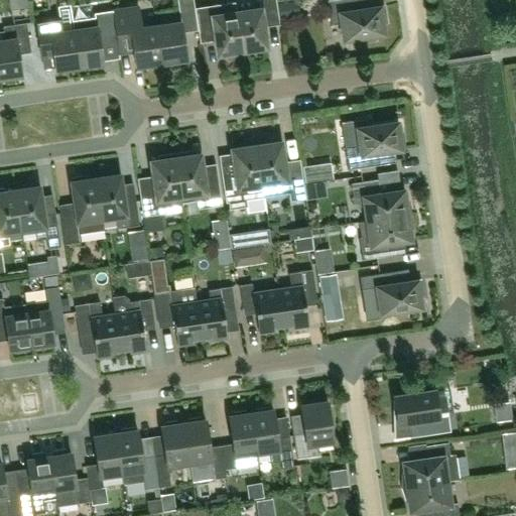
[(177,0),(180,23),(156,26),(161,63),(186,59),(183,34),(199,32),(195,8),(194,0),(177,0)]
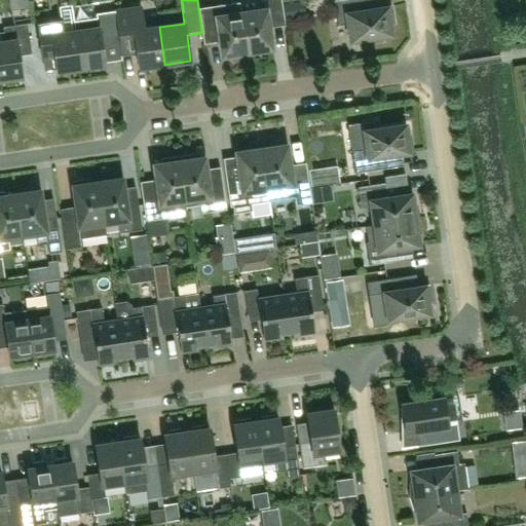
[(241,11),(248,52),(273,48),(269,20),(285,17),(282,0),(264,0),(265,8),(241,11)]
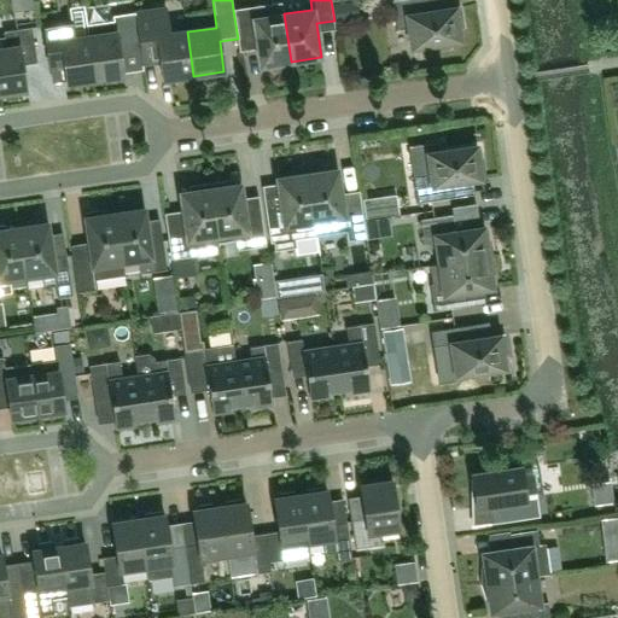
[(412,47),(432,44),(433,50),(449,47),(449,41),(460,40),(459,27),(462,27),(460,7),(427,12),(425,0),(394,0),(392,0),(397,30),(409,28),(412,47)]
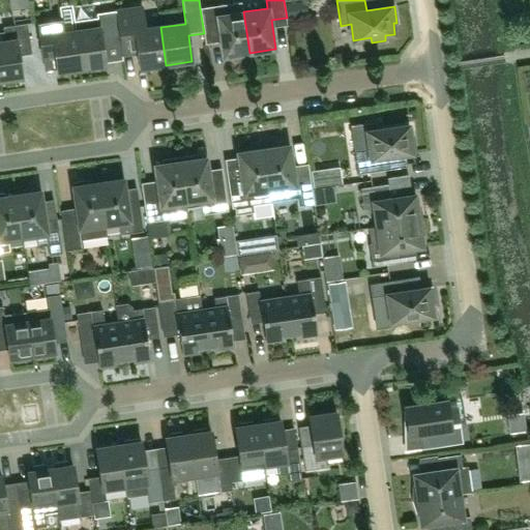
[(249,53),(243,11),(241,2),(200,8),(204,33),(204,36),(215,35),(219,37),(221,37),(224,57),(249,53)]
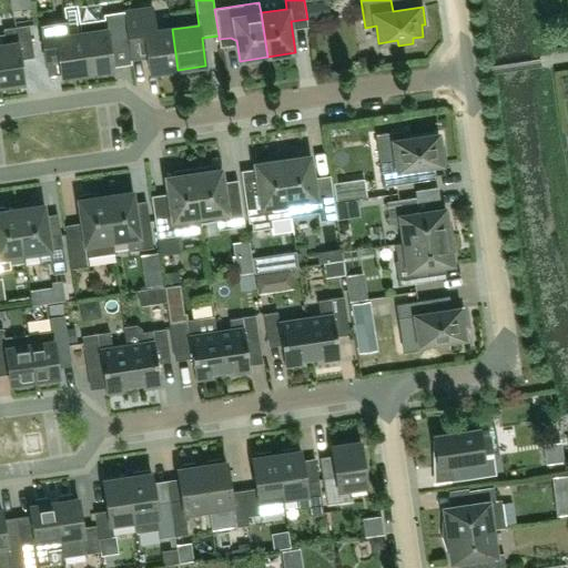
[(66,20),(40,23),(46,56),(46,61),(59,59),(61,77),(88,72),(82,34),(80,23),(78,8),(78,6),(63,7),(66,20)]
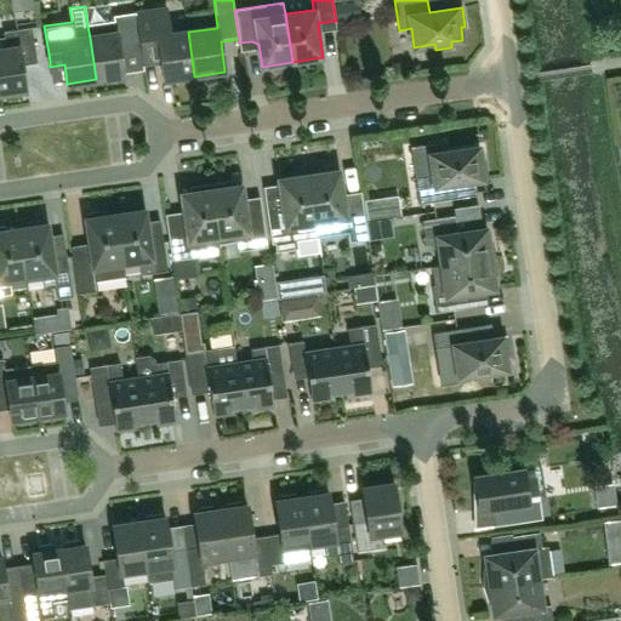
[(166,10),(136,13),(141,47),(142,57),(155,55),(155,57),(160,60),(161,60),(164,80),(194,77),(188,32),(170,34),(166,10)]
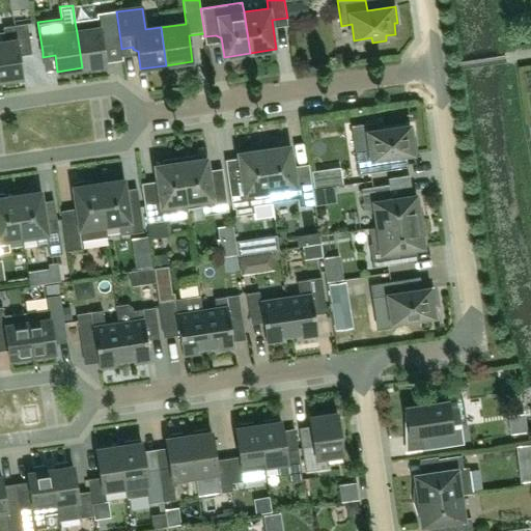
[(103,43),(120,40),(116,11),(98,15),(98,19),(75,22),(82,67),(106,64),(103,43)]
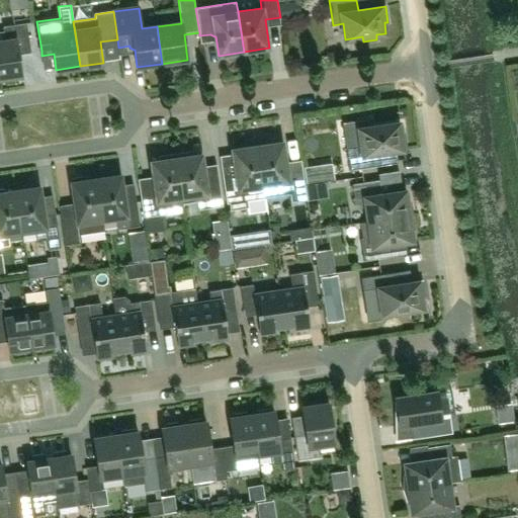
[(4,31),(0,31),(0,78),(22,75),(19,54),(31,53),(26,23),(3,26),(4,31)]
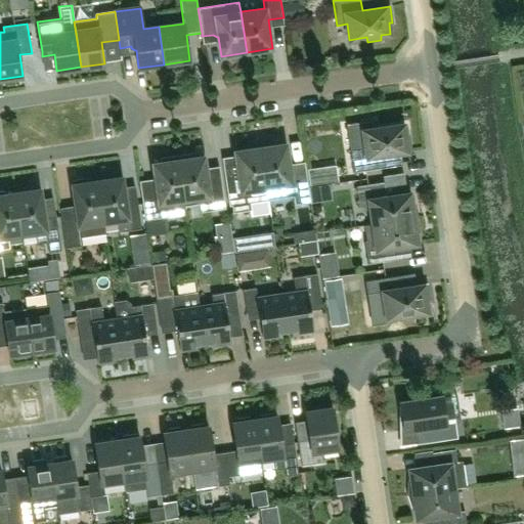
[(405,135),(403,124),(362,130),(365,146),(350,148),(354,172),(386,167),(384,155),(411,150),(409,134),(405,135)]
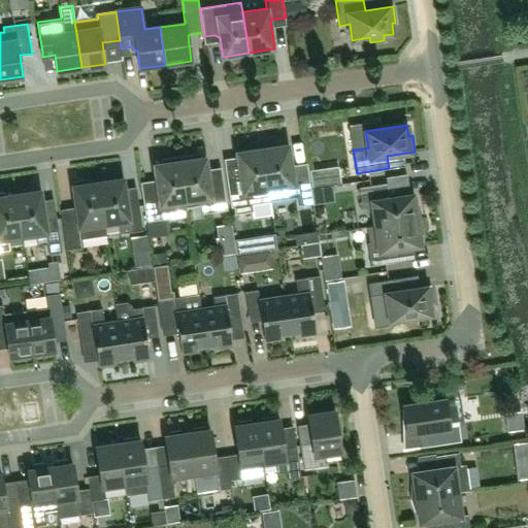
[(263,149),(271,201),(296,198),(297,206),(314,203),(308,171),(293,173),(289,144),(263,149)]
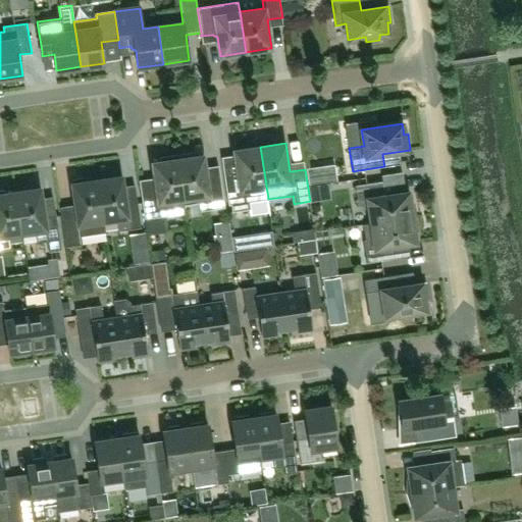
[(270,213),(268,199),(260,147),(235,151),(239,178),(225,180),(228,205),(231,205),(232,212),(251,209),(252,216),(270,213)]
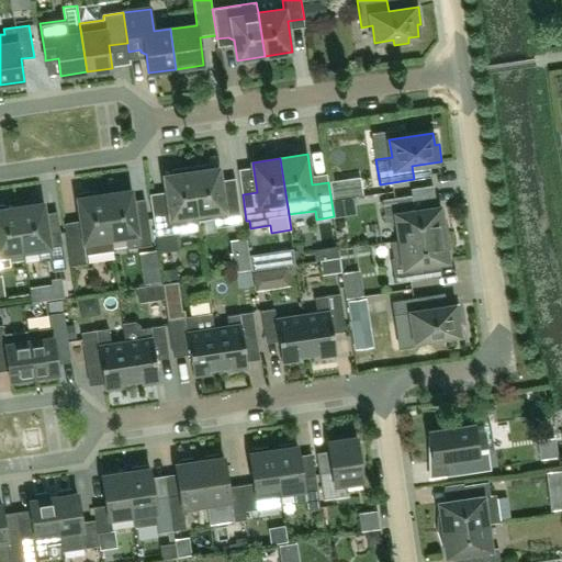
[(191,167),(198,214),(214,212),(216,227),(242,224),(238,195),(223,198),(218,167),(210,168),(209,164),(191,167)]
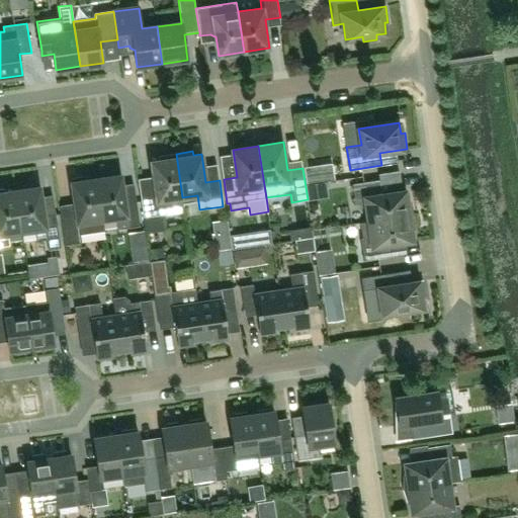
[(184,211),(182,197),(176,154),(159,156),(160,160),(151,162),(154,179),(153,180),(150,183),(150,185),(140,186),(144,218),(184,211)]
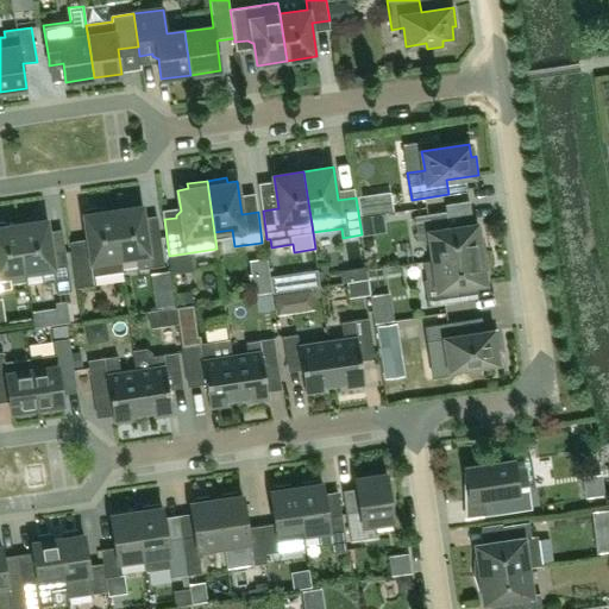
[(120,257),(121,257),(136,255),(138,269),(164,265),(161,237),(146,239),(142,206),(113,211),(120,257)]
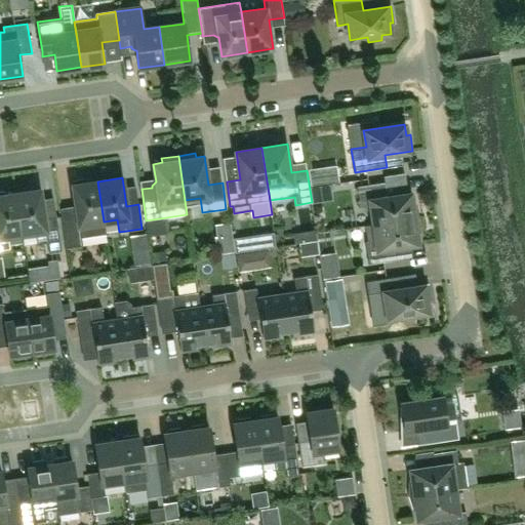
[(104,221),(97,182),(87,183),(86,178),(73,180),(77,213),(62,216),(66,248),(82,246),(81,238),(106,234),(105,221),(104,221)]
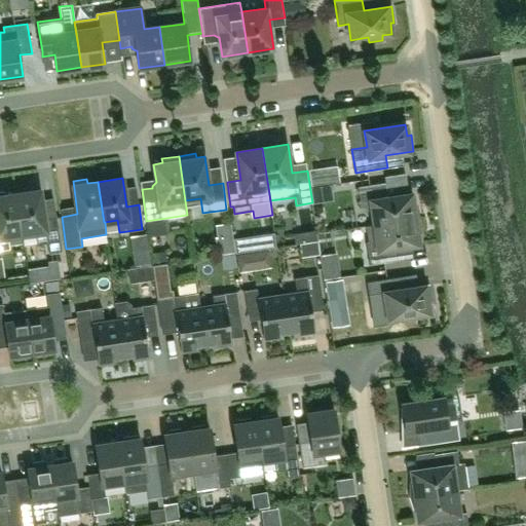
[(369,211),(372,210),(374,225),(419,218),(417,204),(413,204),(411,193),(387,197),(385,183),(358,187),(360,201),(361,201),(361,204),(369,211)]
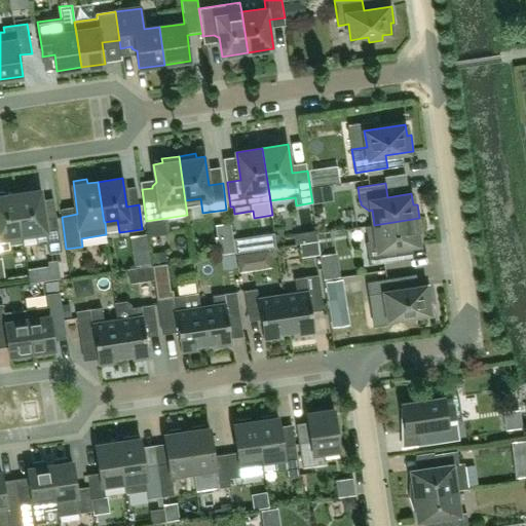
[(15,194),(22,235),(35,233),(37,245),(47,243),(49,254),(62,252),(57,217),(44,219),(40,190),(15,194)]
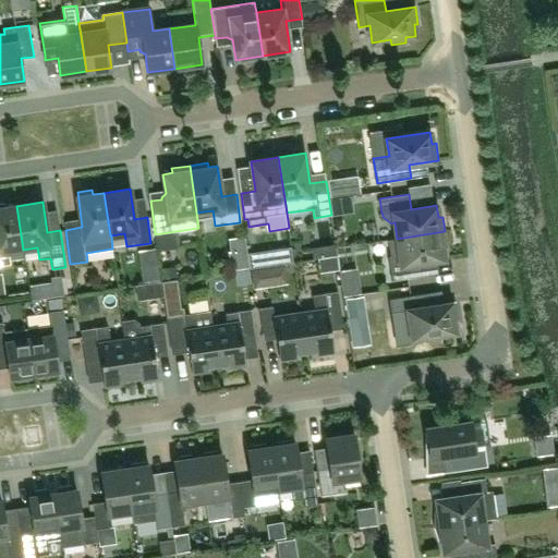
[(23,250),(16,206),(5,207),(4,203),(0,203),(0,265),(11,264),(9,252),(23,250)]
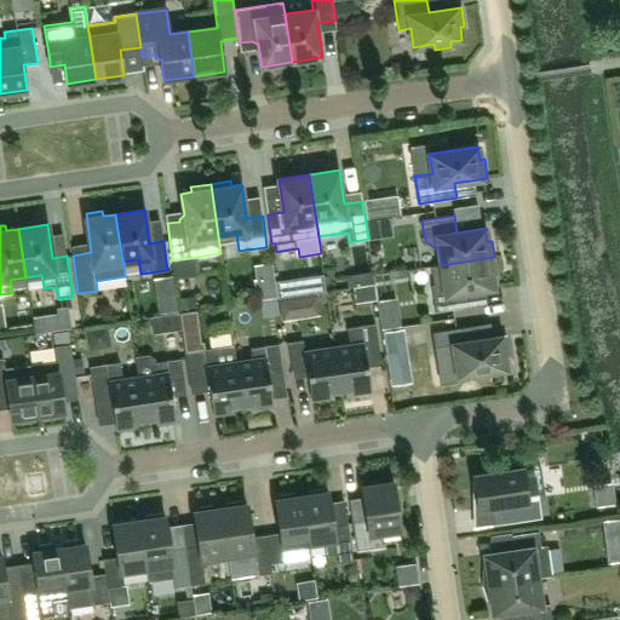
[(431,285),(434,297),(436,311),(469,306),(466,292),(494,287),(492,275),(497,274),(494,257),(441,265),(431,267),(434,285),(431,285)]
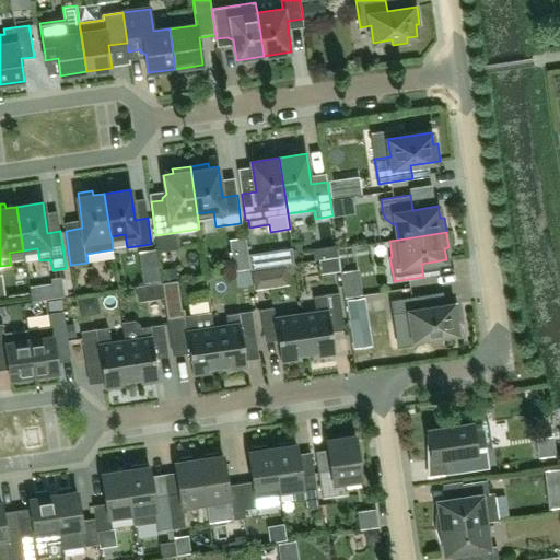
[(255,263),(279,260),(278,247),(254,248),(255,263)]
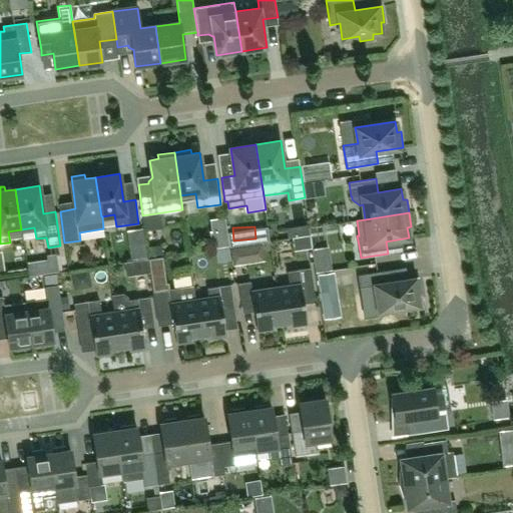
[(277,288),(282,323),(291,322),(292,327),(307,324),(303,299),(315,297),(311,268),(288,272),(290,286),(277,288)]
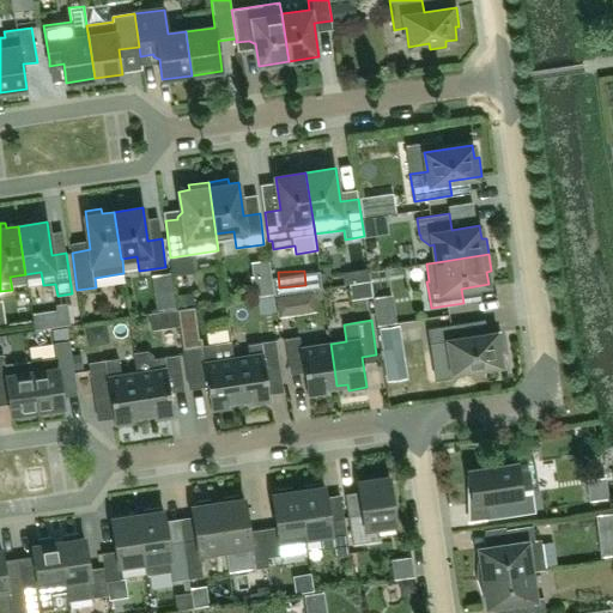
[(467,322),(428,328),(432,356),(436,378),(455,376),(454,371),(501,365),(498,352),(503,352),(499,332),(487,334),(469,337),(467,322)]
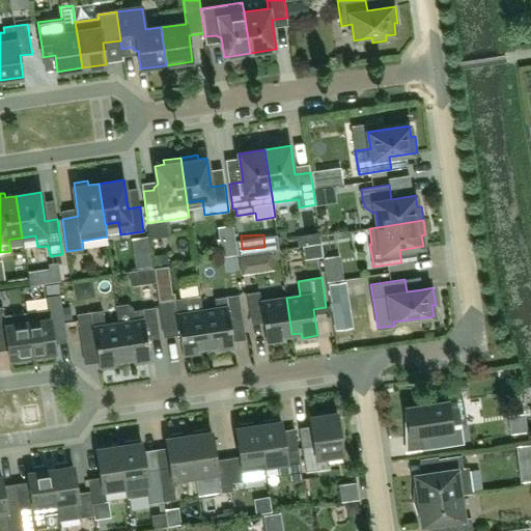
[(291,334),(286,298),(260,302),(259,291),(247,294),(251,318),(263,316),(267,343),(283,340),(282,336),(291,334)]
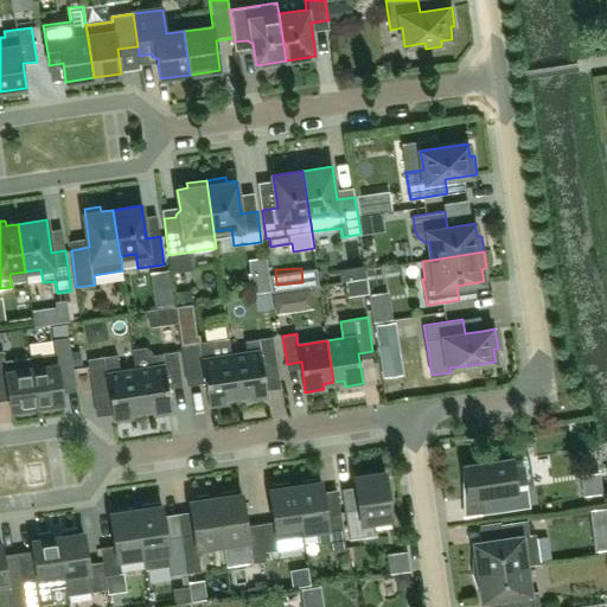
[(30,357),(37,406),(63,402),(58,372),(74,370),(69,337),(53,339),(56,353),(30,357)]
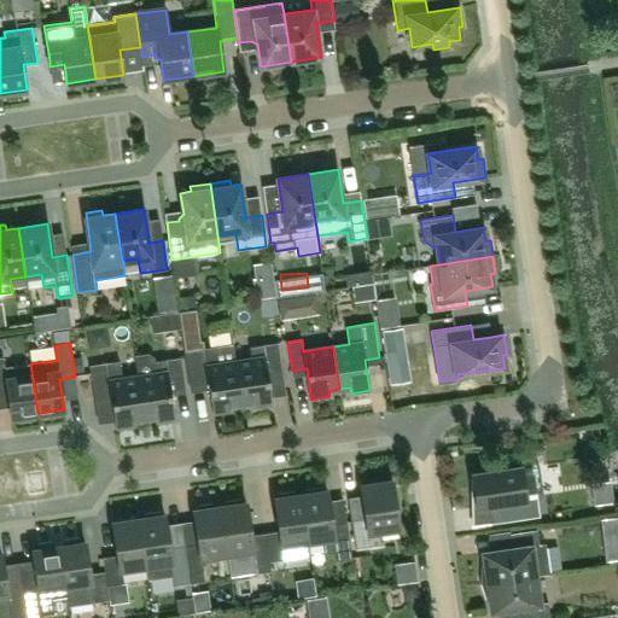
[(235,361),(242,403),(252,402),(254,408),(273,404),(268,374),(283,372),(278,343),(250,348),(251,359),(235,361)]
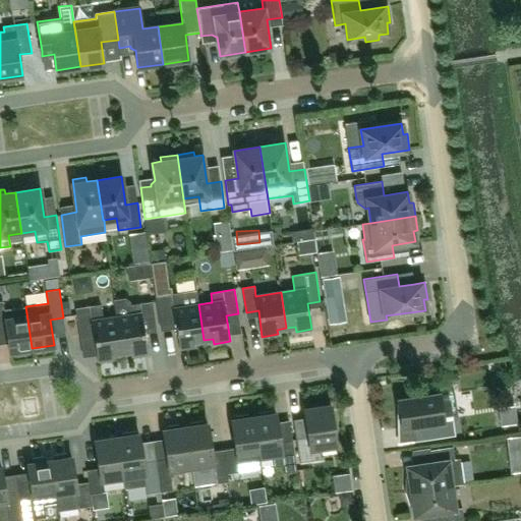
[(195,342),(204,340),(198,304),(196,290),(156,296),(160,326),(176,323),(179,349),(195,346),(195,342)]
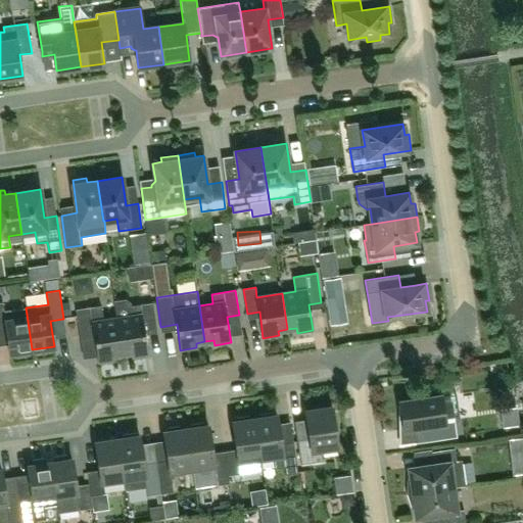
[(152,302),(131,306),(130,302),(126,299),(114,301),(116,318),(123,354),(131,352),(132,358),(148,355),(144,329),(156,328),(152,302)]
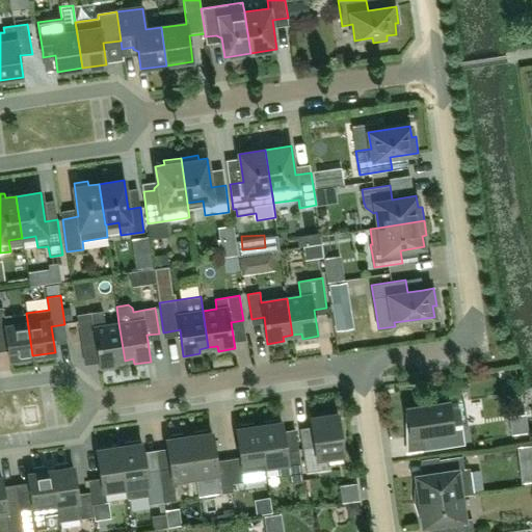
[(0,308),(0,327),(5,326),(9,358),(15,358),(16,364),(29,362),(28,356),(32,355),(26,313),(4,316),(3,308),(0,308)]
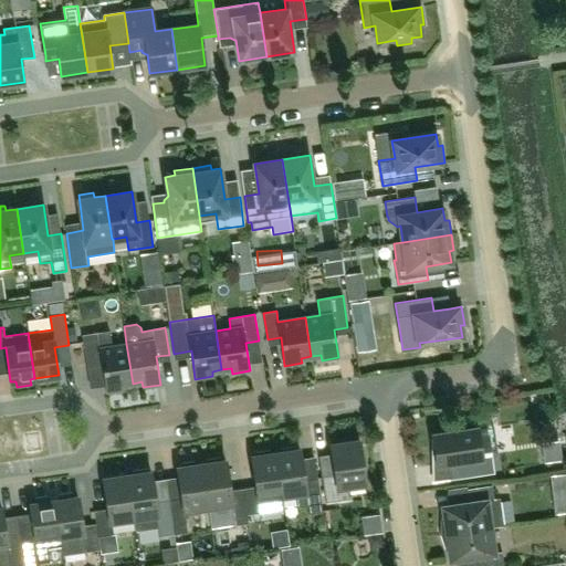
[(133,384),(126,344),(112,346),(109,331),(82,335),(86,367),(102,365),(106,392),(124,390),(123,385),(133,384)]
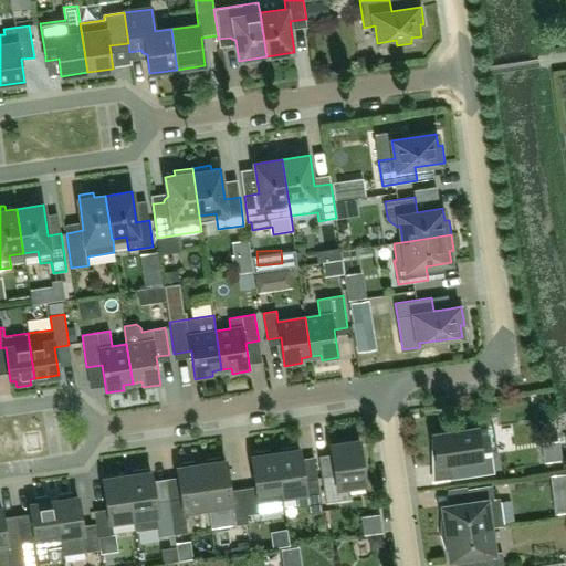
[(472,428),(471,421),(446,426),(447,432),(432,435),(435,452),(439,451),(441,464),(448,463),(450,480),(494,473),(492,457),(498,456),(493,428),(479,430),(478,427),(472,428)]
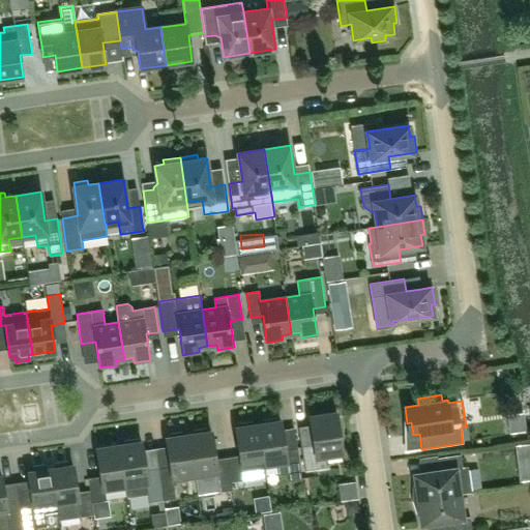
[(301,446),(304,471),(327,468),(326,455),(343,452),(336,413),(310,416),(314,444),(301,446)]
